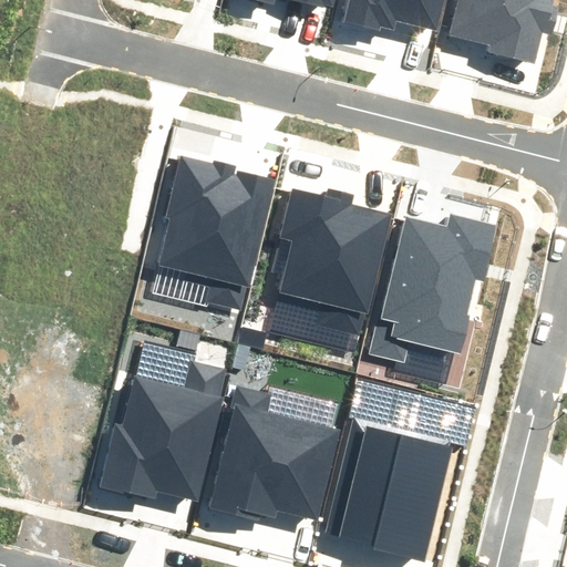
[(206,302),(240,310),(247,287),(250,288),(276,181),(238,172),(237,175),(234,174),(236,165),(214,160),(213,163),(181,155),(165,218),(171,219),(158,266),(188,272),(187,280),(210,286),(206,302)]
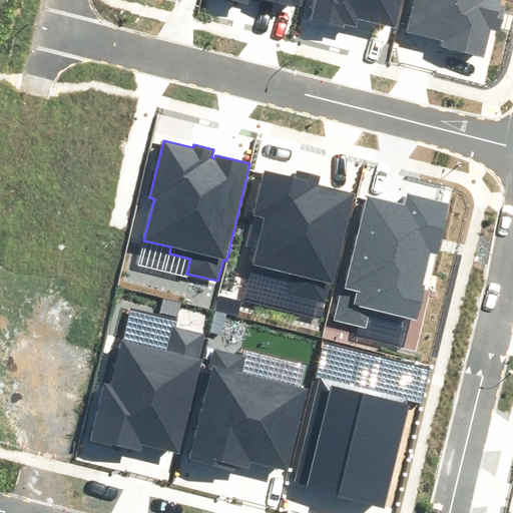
[(288,294),(325,303),(330,284),(333,285),(356,194),(320,184),(322,175),(297,169),(295,177),(264,170),(251,214),(265,217),(252,265),(293,275),(288,294)]
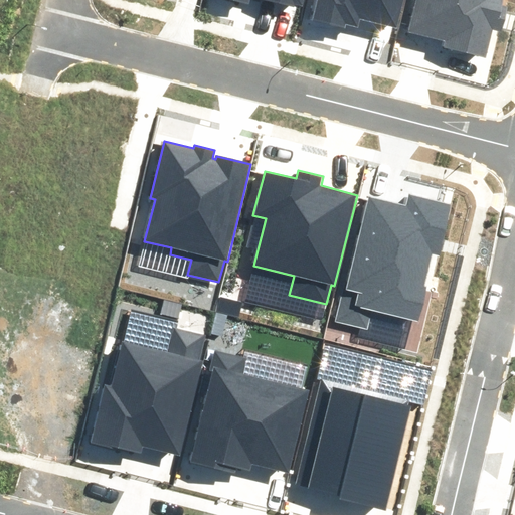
[(335,321),(367,329),(372,311),(418,322),(426,286),(425,286),(433,253),(440,255),(452,204),(409,194),(406,206),(368,197),(353,261),(349,260),(335,321)]
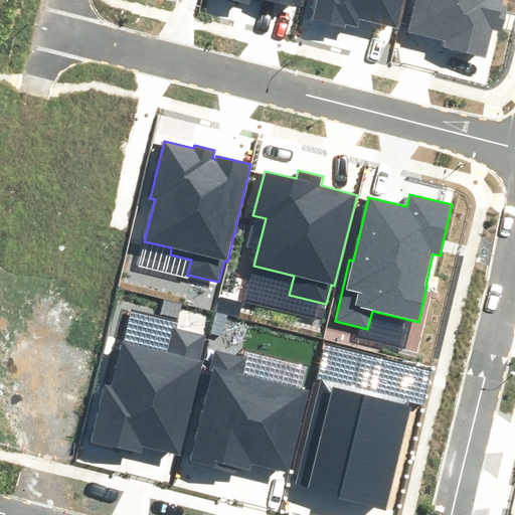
[(144,447),(180,456),(204,360),(200,359),(206,336),(173,327),(167,351),(124,340),(112,385),(106,384),(92,442),(142,455),(144,447)]
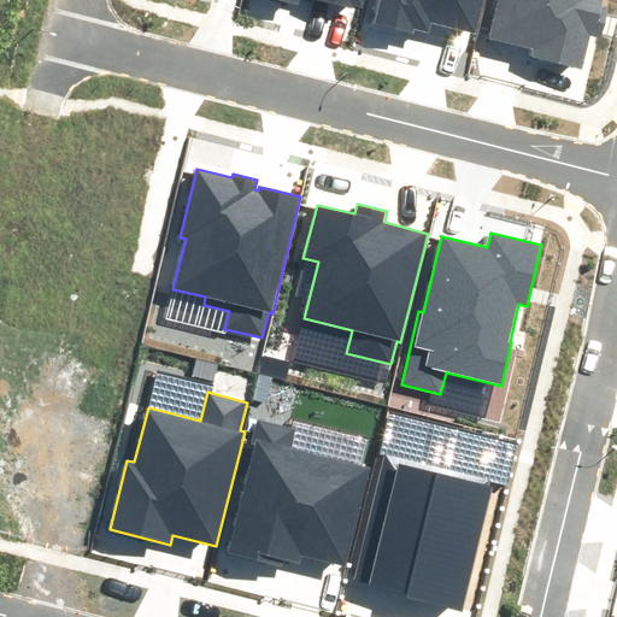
[(346,566),(371,468),(292,447),(297,429),(258,421),(252,444),(256,445),(228,553),(282,566),(283,559),(299,564),(301,556),(346,566)]
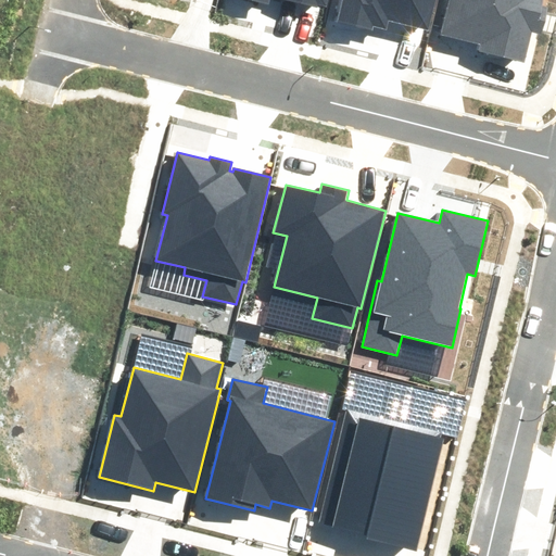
[(417,552),(444,438),(441,438),(442,432),(346,409),(318,528),(417,552)]
